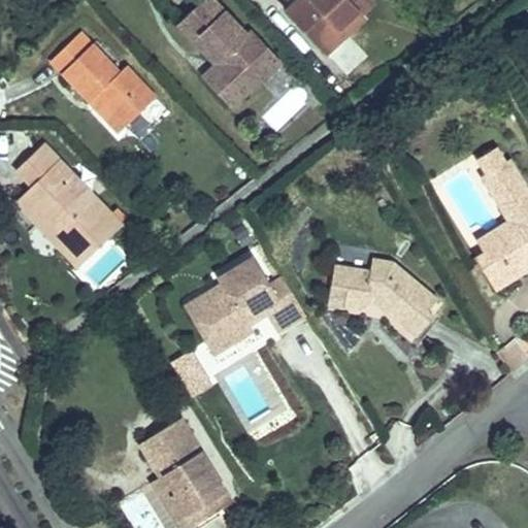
[(232,78),(245,93),(262,78),(259,74),(274,59),(251,32),(246,36),(212,0),(203,0),(178,23),(209,57),(217,51),(224,58),(217,64),(209,71),(224,87),(232,78)]
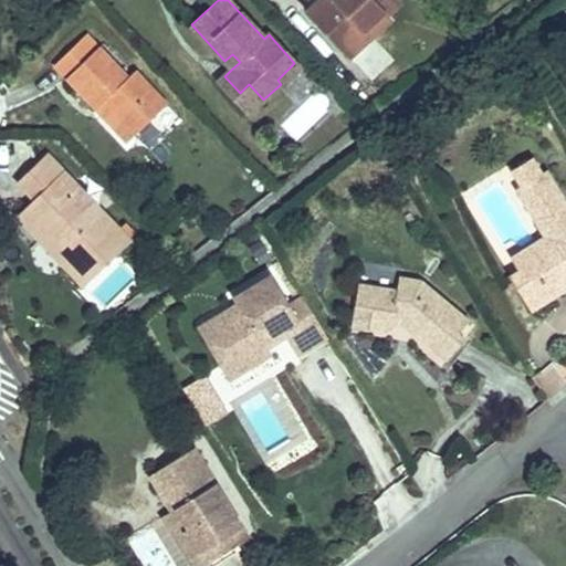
[(313,18),(331,0),(321,0),(308,12),(313,18)]
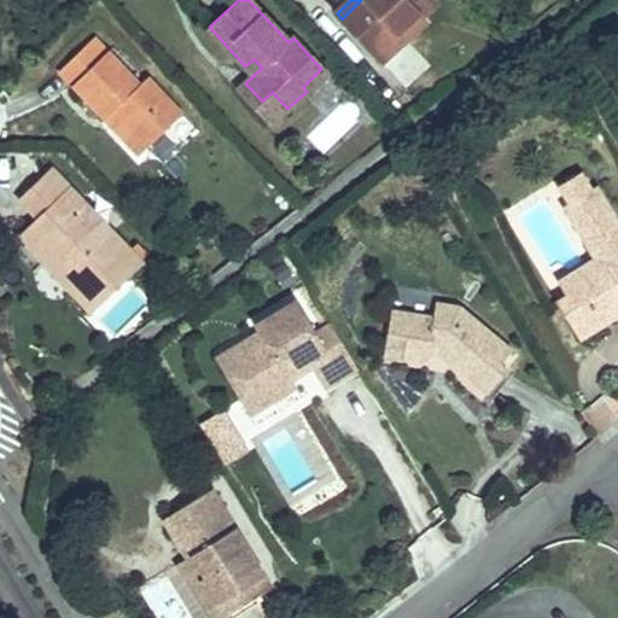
[(432,0),(375,0),(377,0),(372,5),(366,0),(361,0),(342,19),(374,54),(418,15),(421,18),(437,4),(432,0)]
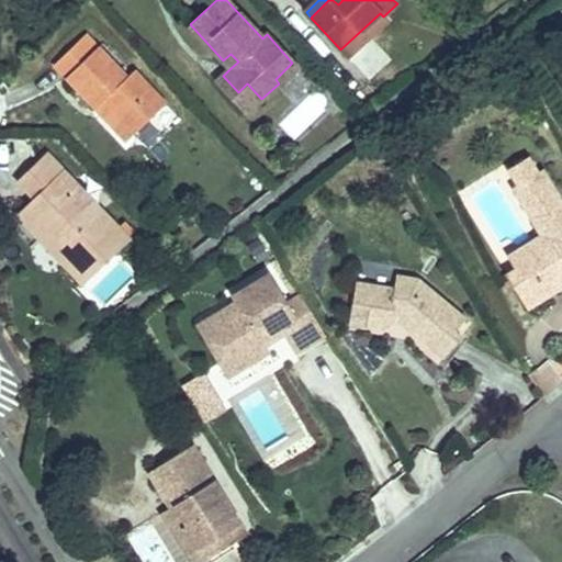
[(380,13),(340,49),(348,57),(388,21),(380,13)]
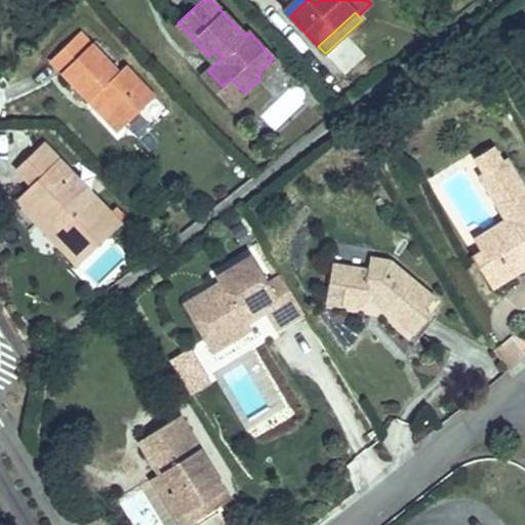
[(80,32),(50,61),(89,102),(101,91),(109,99),(104,104),(125,125),(155,96),(125,66),(119,72),(80,32)]
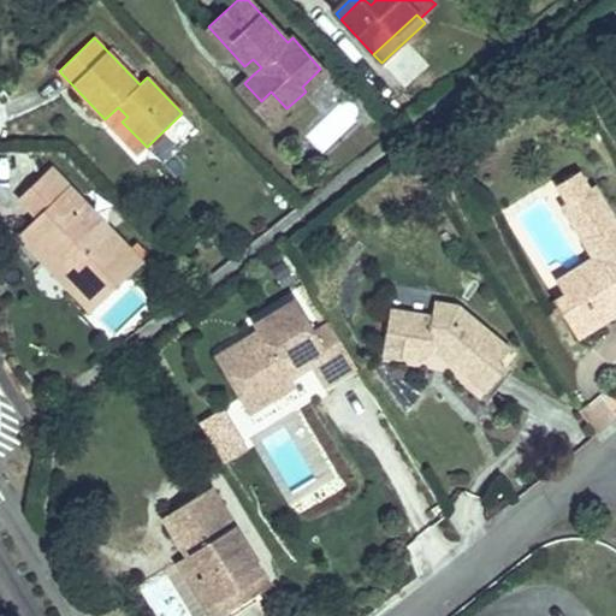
[(253,59),(244,66),(253,75),(261,67),(253,59)]
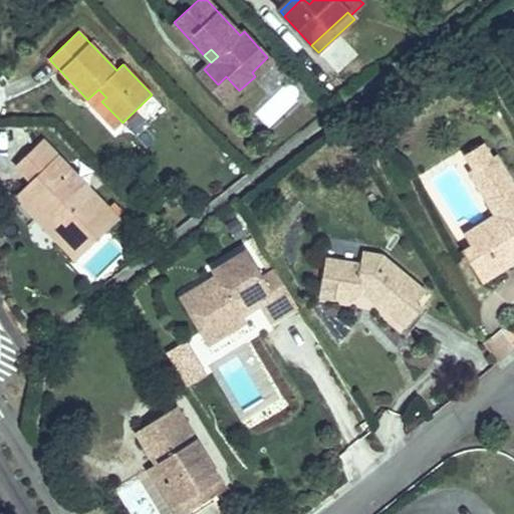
[(252,72),(255,76),(257,78),(273,62),(267,57),(252,72)]
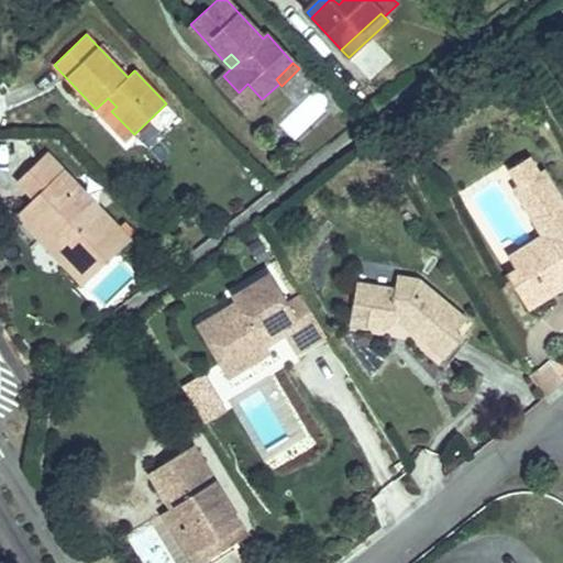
[(249,113),(262,99),(247,84),(239,92),(223,76),(218,81),(249,113)]
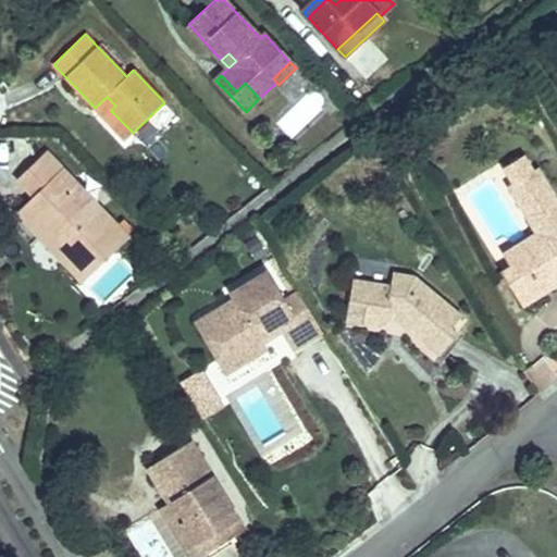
[(107,97),(95,108),(126,140),(133,133),(110,110),(115,106),(107,97)]
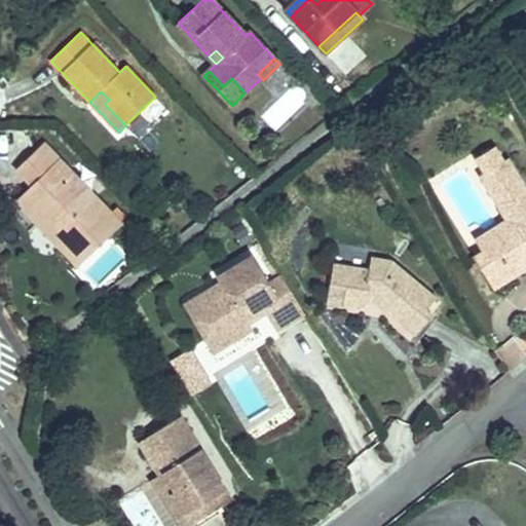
[(42,147),(23,165),(39,183),(26,195),(84,257),(119,224),(46,146),(42,147)]
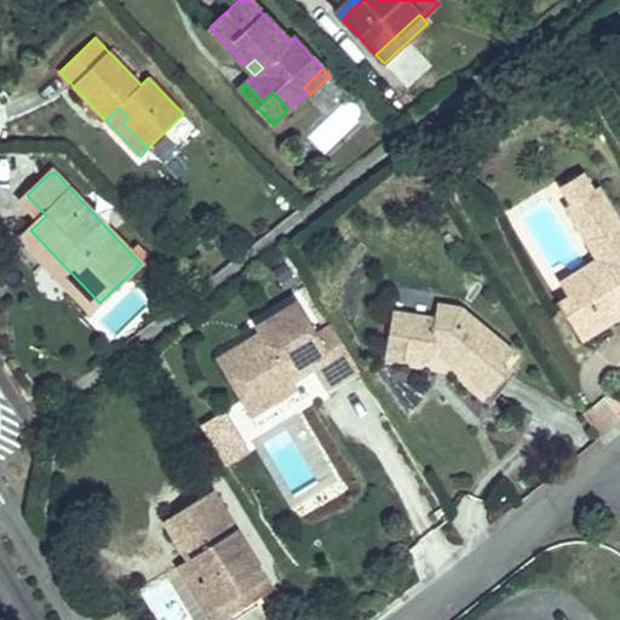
[(598,258),(600,262),(608,274),(598,280),(601,285),(584,294),(581,290),(572,296),(560,303),(581,338),(619,313),(619,225),(598,190),(593,193),(583,177),(563,189),(573,205),(568,208),(590,245),(593,244),(602,257),(598,258)]
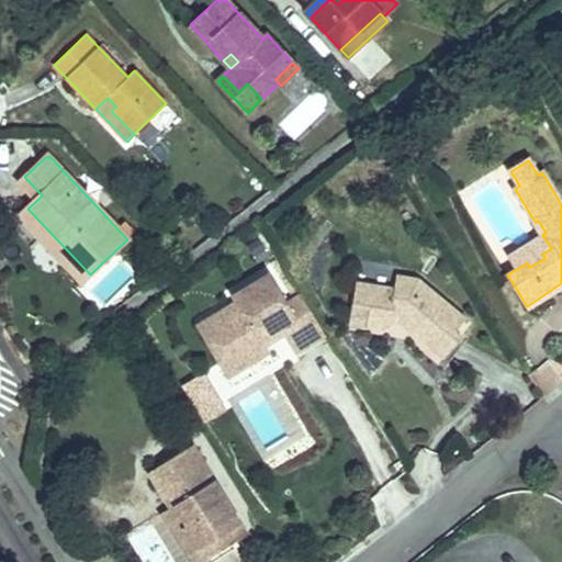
[(27,209),(20,216),(82,282),(90,274),(27,209)]
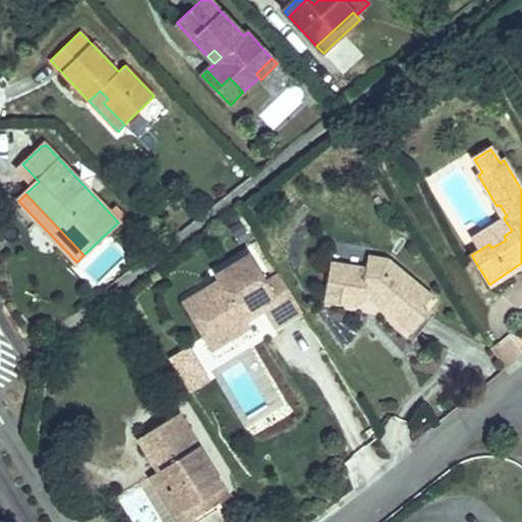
[(512,230),(505,220),(475,239),(481,249),(489,244),(491,248),(506,240),(504,236),(512,230)]
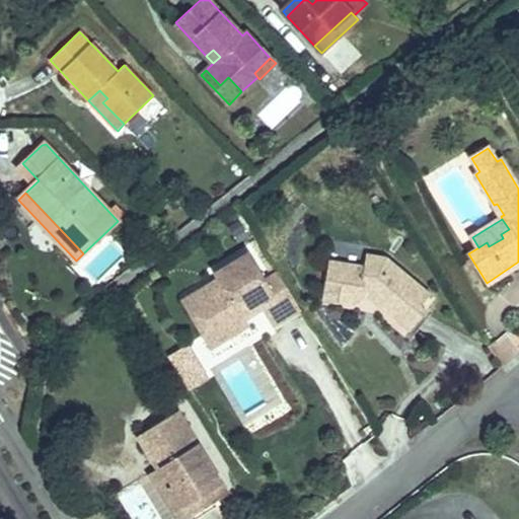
[(270,274),(277,270),(256,238),(250,242),(270,274)]
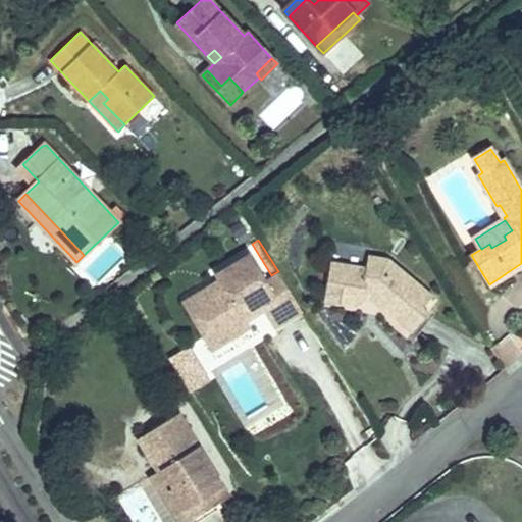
[(274,328),(302,312),(279,273),(267,281),(251,254),(216,274),(219,280),(201,292),(209,305),(196,313),(209,334),(222,326),(229,340),(250,327),(247,322),(243,316),(261,306),(264,312),(274,328)]
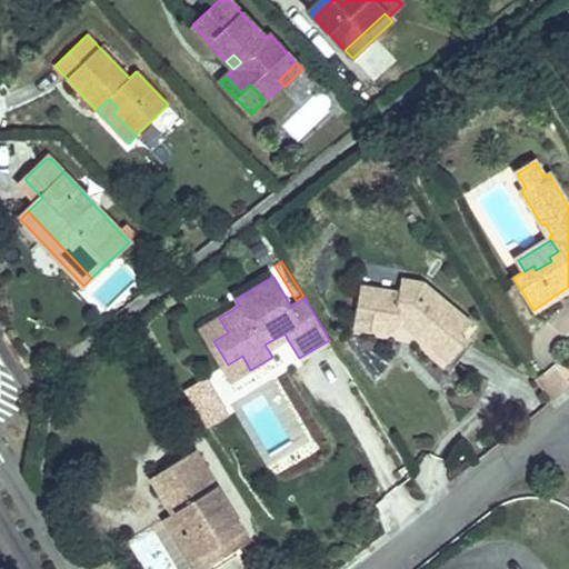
[(361,285),(357,309),(373,311),(370,331),(388,333),(395,330),(397,326),(398,319),(405,320),(403,327),(406,327),(449,363),(468,340),(461,335),(471,321),(423,281),(402,278),(400,291),(361,285)]
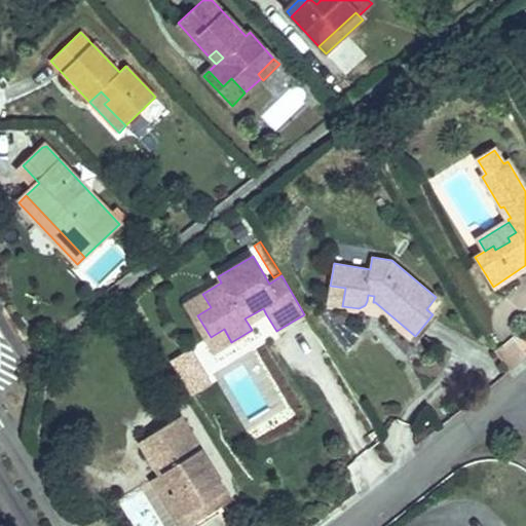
[(345,288),(330,286),(327,303),(342,306),(345,288)]
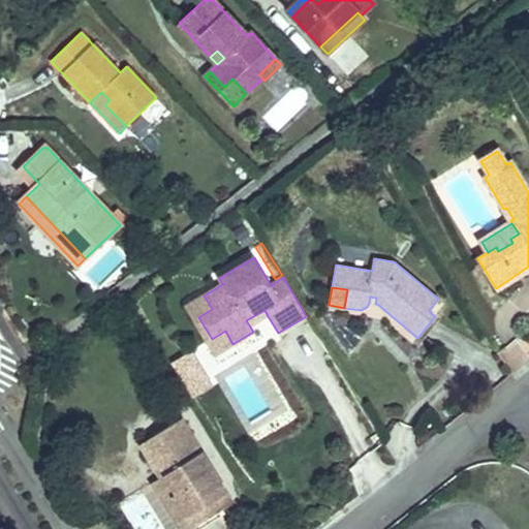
[(212,309),(204,296),(185,306),(215,354),(232,344),(225,331),(212,339),(198,317),(212,309)]
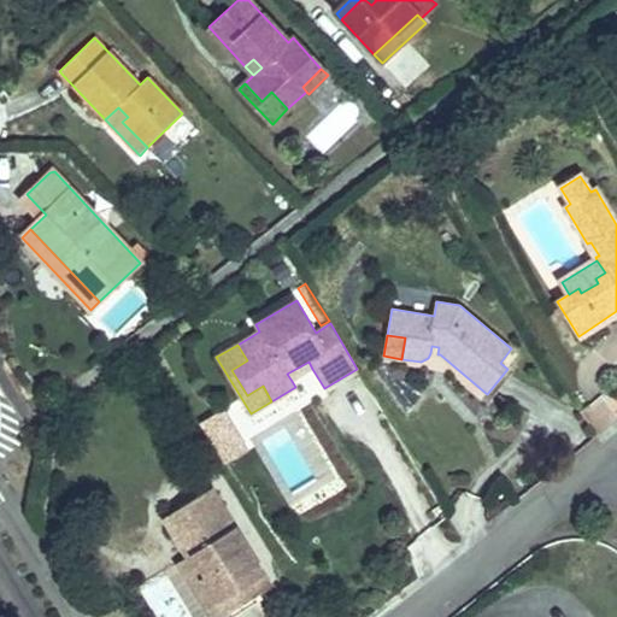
[(287,374),(292,381),(312,369),(309,362),(287,374)]
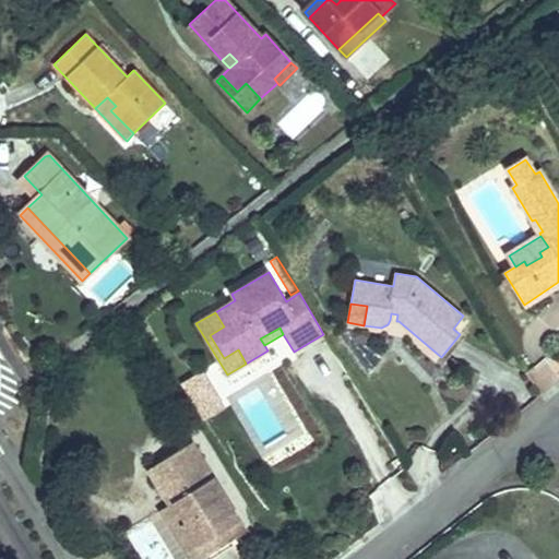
[(548,385),(558,377),(558,366),(554,358),(537,371),(548,385)]
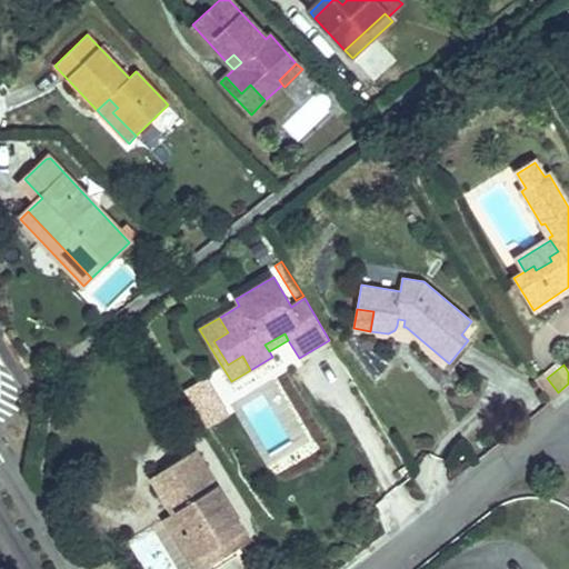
[(189,389),(200,428),(226,420),(215,381),(189,389)]
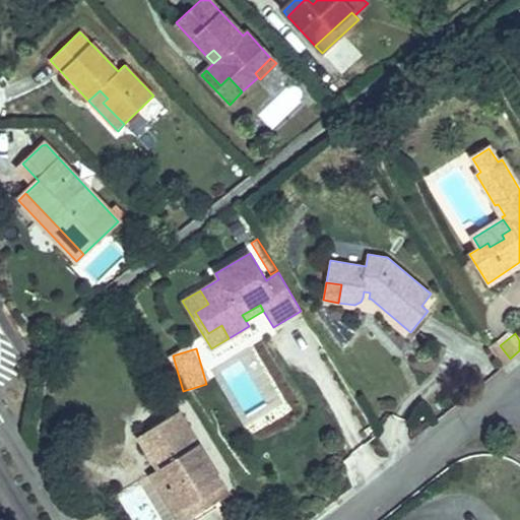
[(178,411),(145,432),(154,447),(150,449),(173,484),(170,486),(183,510),(222,485),(178,411)]
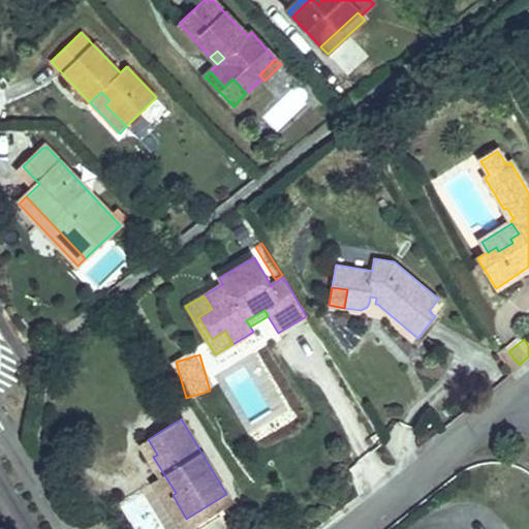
[(436,427),(419,439),(421,444),(438,430),(436,427)]
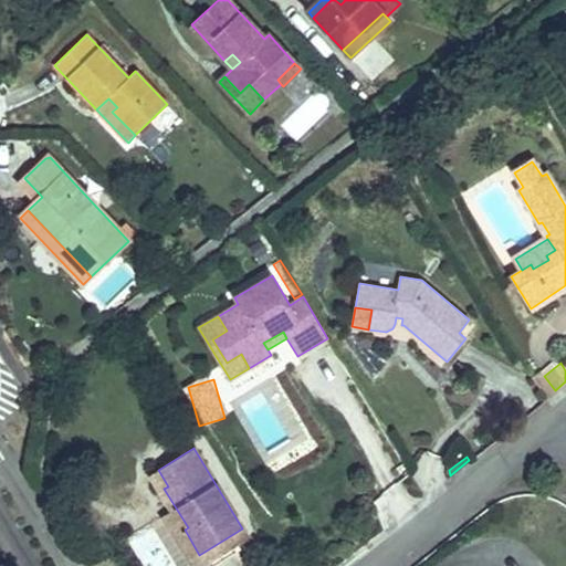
[(168,486),(158,470),(150,474),(173,510),(163,516),(192,565),(202,565),(248,538),(242,528),(199,555),(185,530),(188,527),(164,489),(168,486)]
